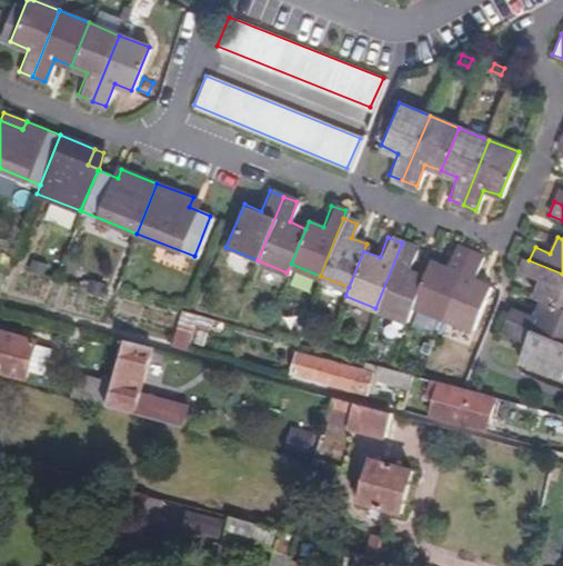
[(404,319),(412,305),(423,276),(406,269),(415,248),(402,242),(375,308),(404,319)]
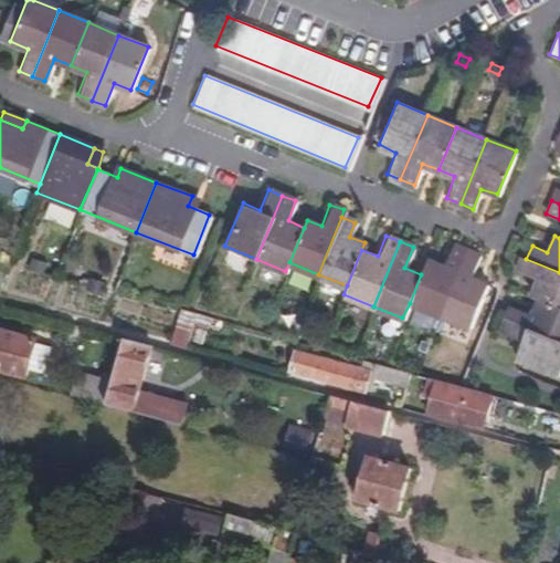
[(421,274),(410,303),(440,315),(466,249),(451,243),(442,266),(428,259),(421,274)]
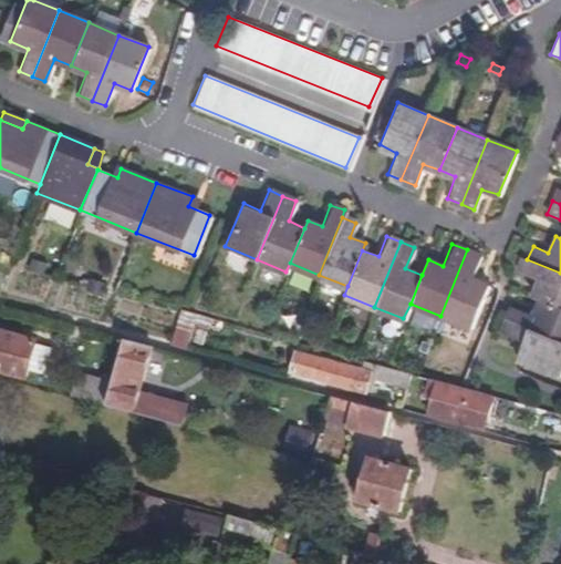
[(467,249),(440,316),(469,328),(488,285),(471,278),(480,255),(467,249)]
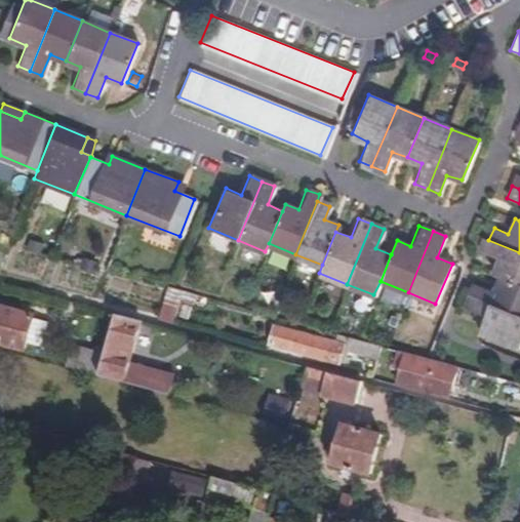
[(501,276),(519,283),(519,252),(488,240),(483,237),(478,250),(497,259),(493,272),(501,276)]
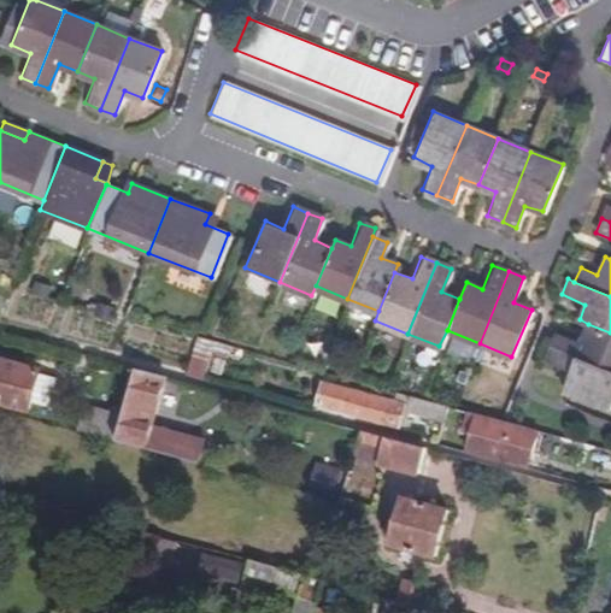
[(94,308),(109,312),(112,301),(97,296),(94,308)]
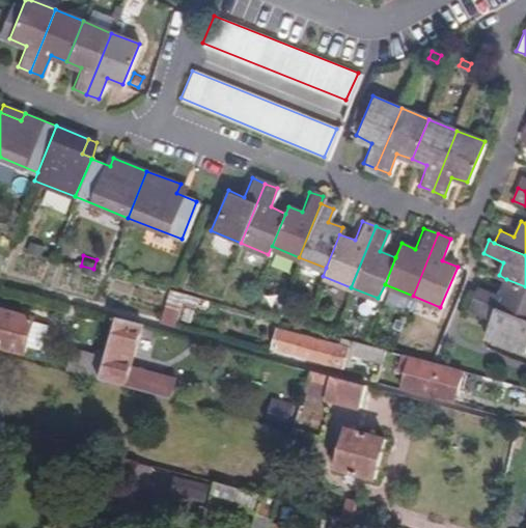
[(473,298),(525,320),(525,286),(506,279),(500,294),(478,284),(473,298)]
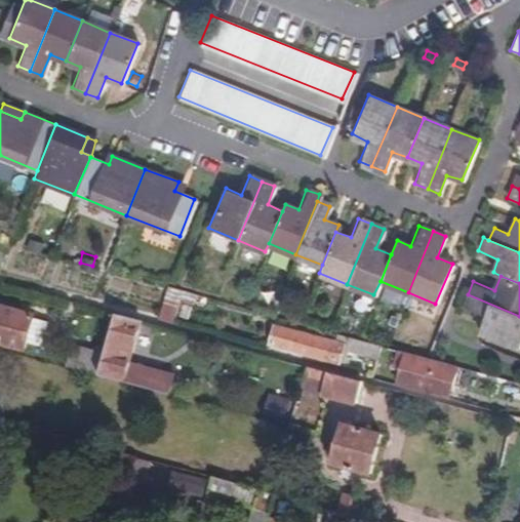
[(157,320),(175,324),(180,303),(183,290),(166,286),(160,313),(157,320)]
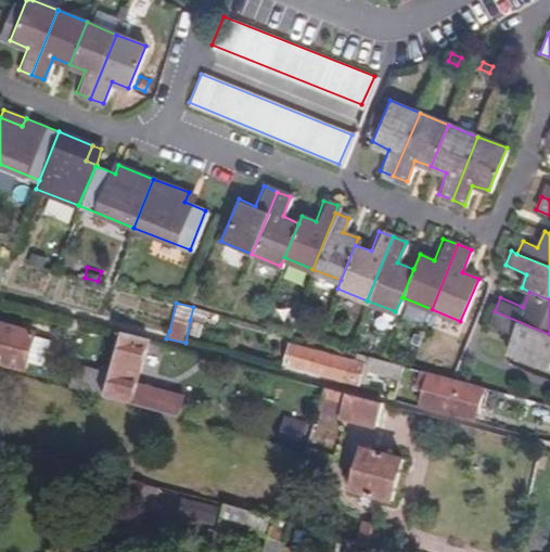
[(193,307),(190,320),(192,321),(189,336),(199,338),(202,323),(204,324),(205,320),(209,321),(212,313),(193,307)]
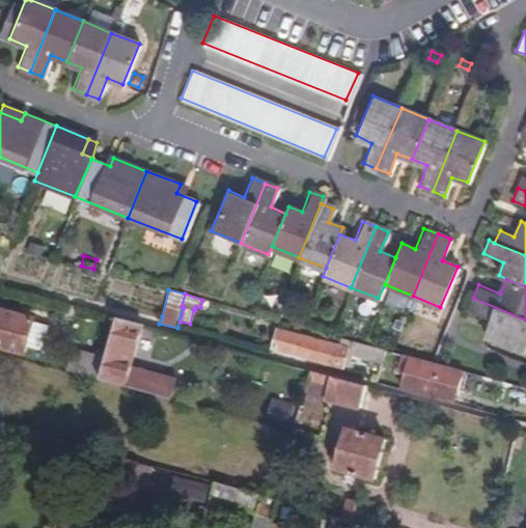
[(524,352),(525,346),(525,320),(473,298),(468,311),(489,320),(483,334),(524,352)]
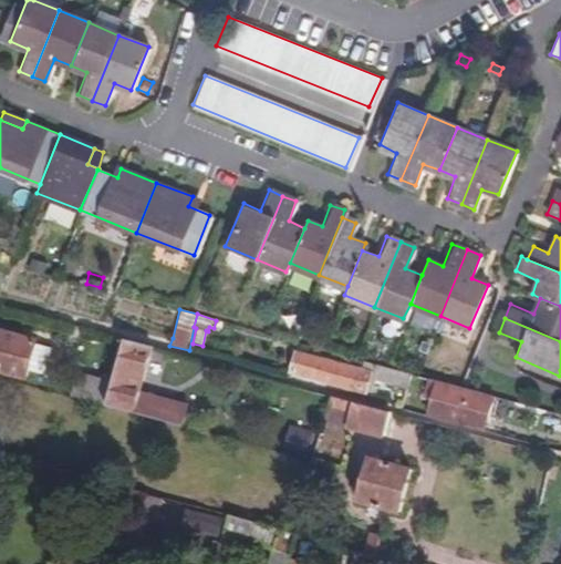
[(0,367),(26,376),(29,367),(35,342),(37,339),(3,329),(1,337),(0,340),(0,367)]
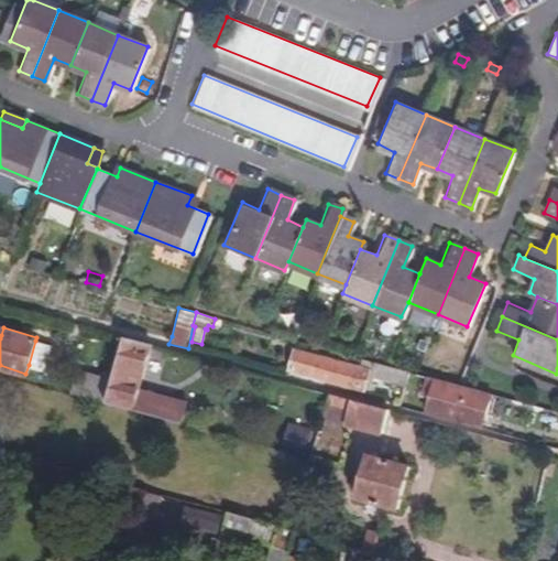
[(304,340),(323,344),(327,333),(308,327),(304,340)]
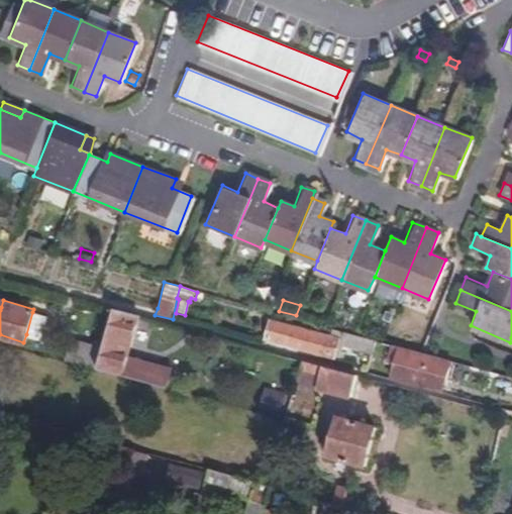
[(98,369),(168,387),(172,370),(128,357),(139,315),(115,309),(98,369)]
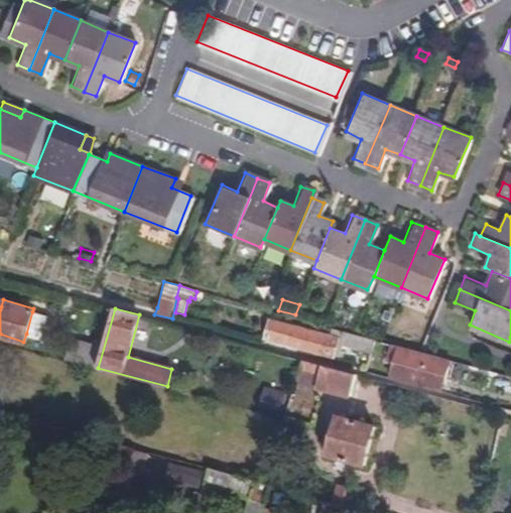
[(32,311),(26,334),(41,339),(47,315),(32,311)]
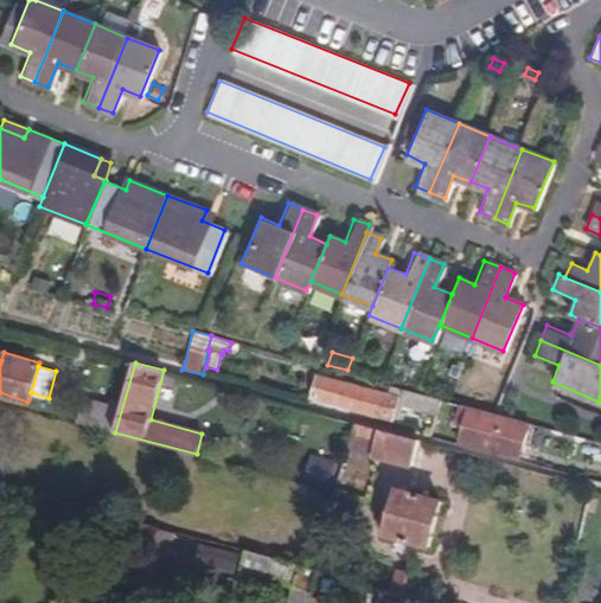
[(394,395),(323,374),(318,393),(404,418),(409,404),(442,414),(446,399),(397,386),(394,395)]
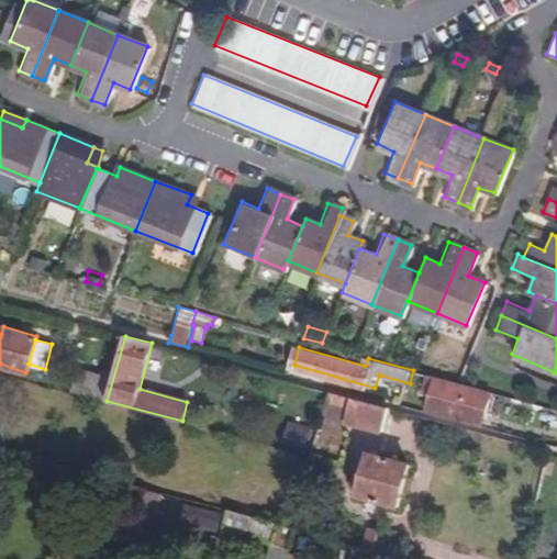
[(71,391),(81,393),(88,370),(77,368),(71,391)]
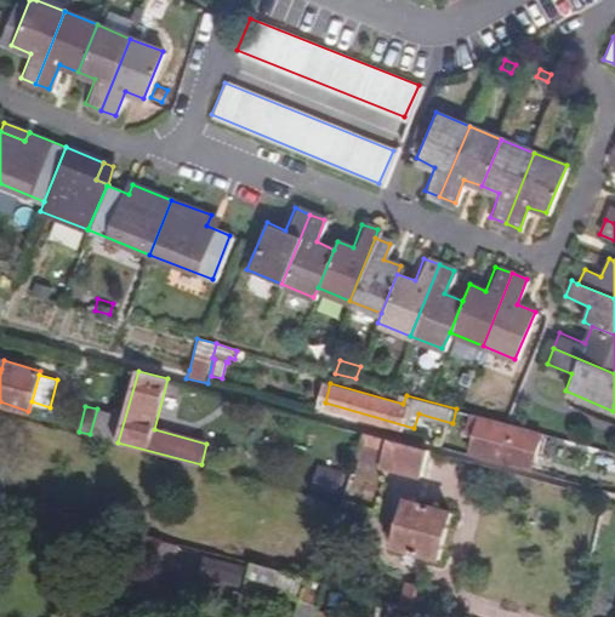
[(90,434),(115,443),(123,416),(97,409),(90,434)]
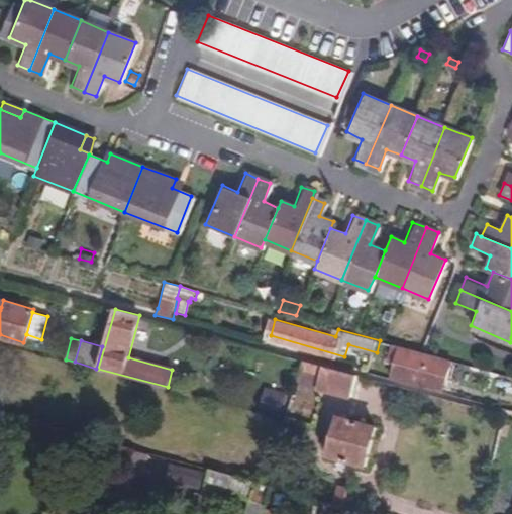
[(448,392),(455,361),(399,345),(394,363),(401,366),(398,378),(448,392)]
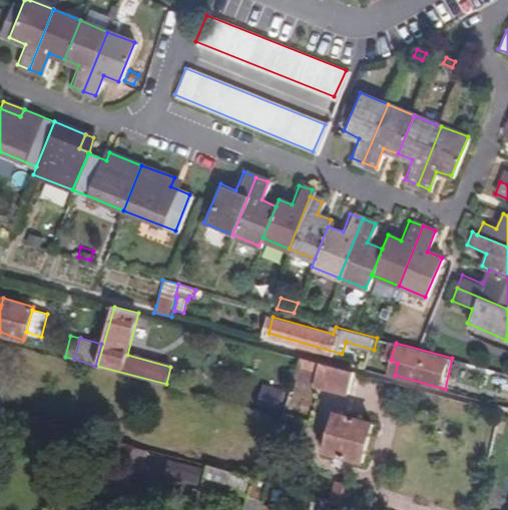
[(318,383),(324,363),(305,358),(300,378),(318,383)]
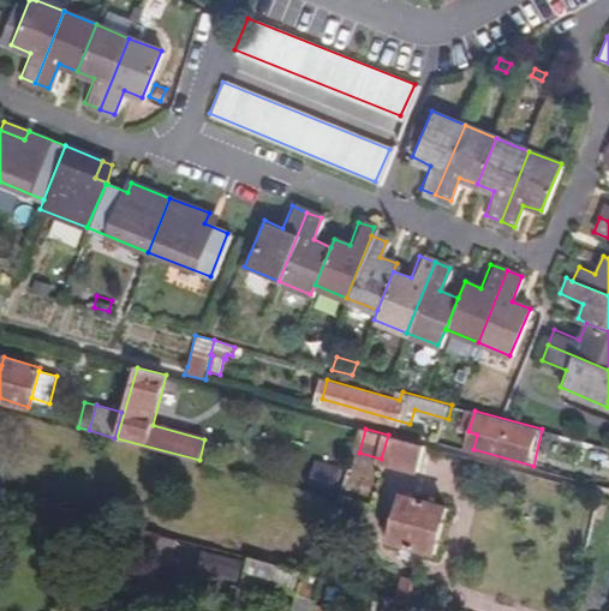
[(388,435),(381,459),(422,469),(428,445),(388,435)]
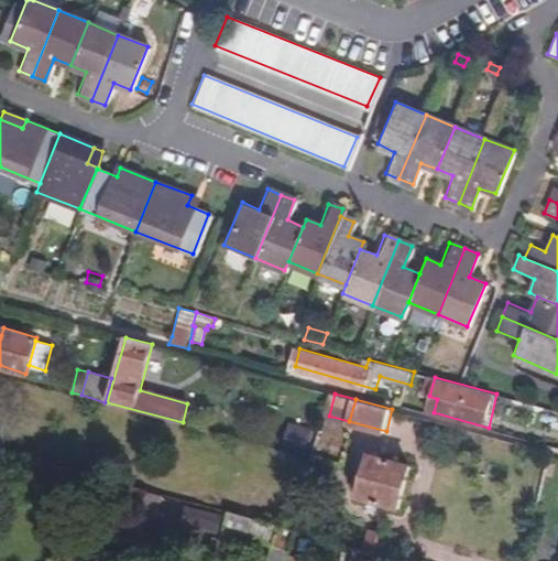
[(308,454),(313,437),(291,432),(286,449),(308,454)]
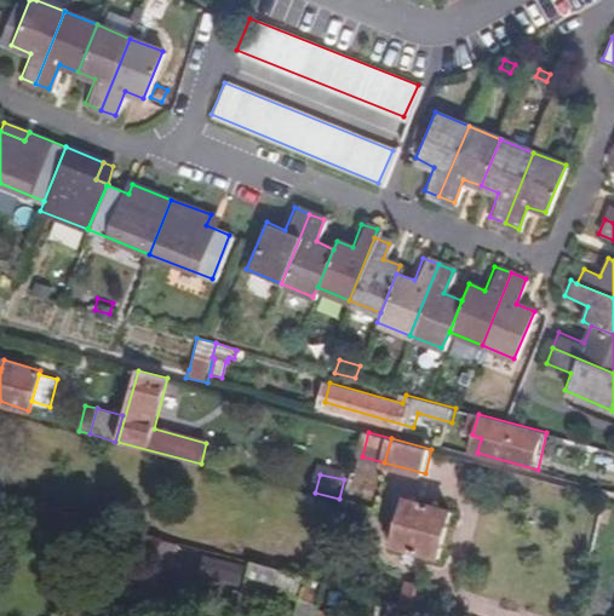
[(414,490),(401,535),(443,547),(457,501),(414,490)]
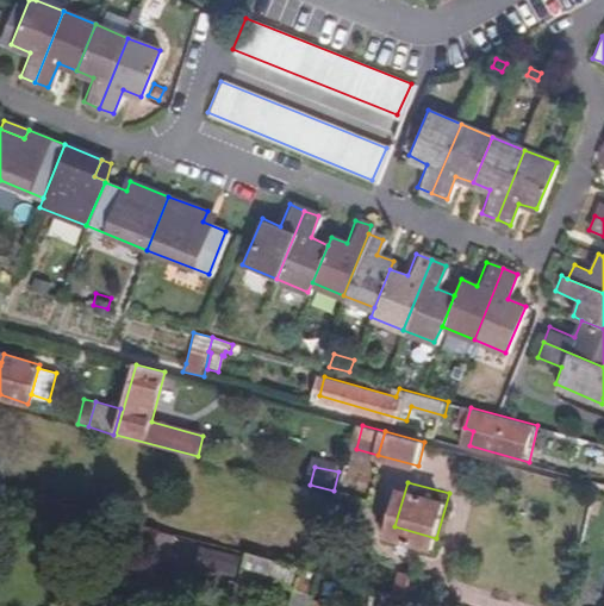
[(242,563),(248,545),(215,536),(209,554),(242,563)]
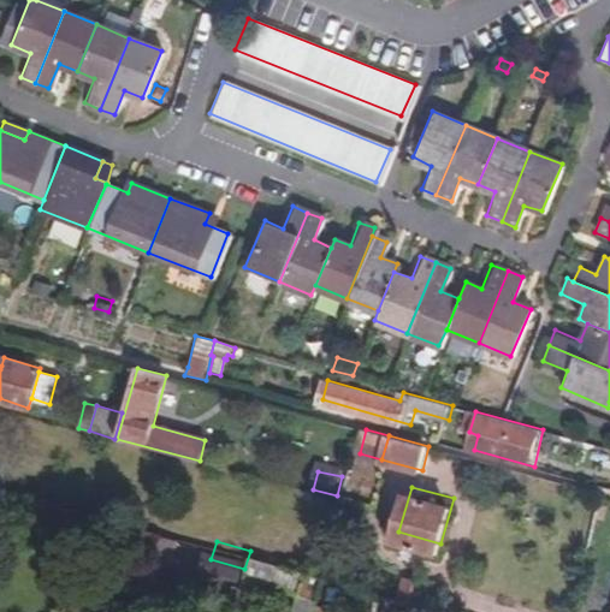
[(312,611),(319,590),(325,570),(250,551),(244,569),(298,584),(279,611),(312,611)]
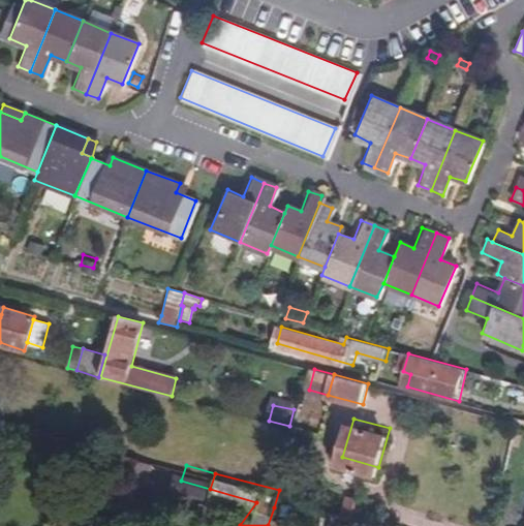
[(368,493),(346,488),(342,506),(363,513),(368,493)]
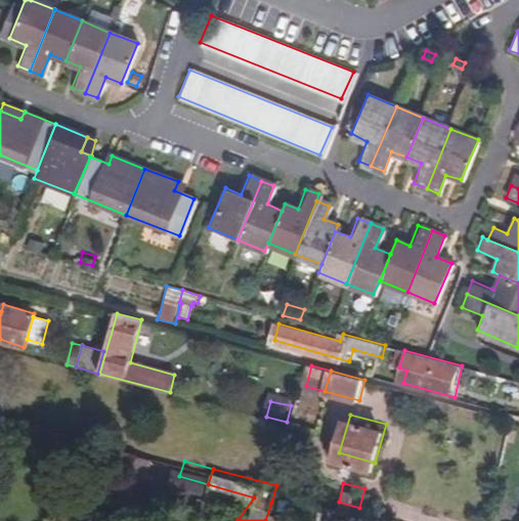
[(295,490),(279,486),(276,500),(292,503),(295,490)]
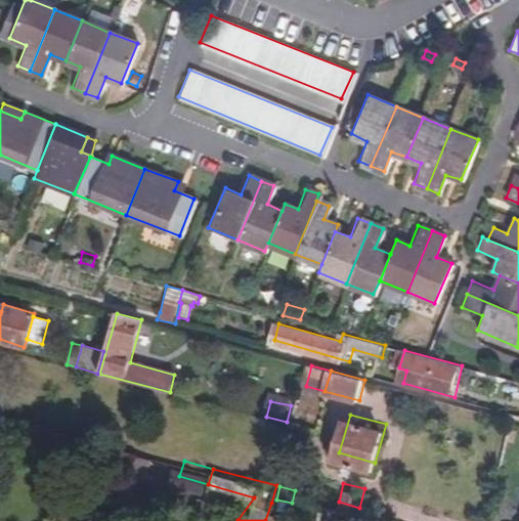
[(278,520),(283,507),(271,503),(265,520),(278,520)]
